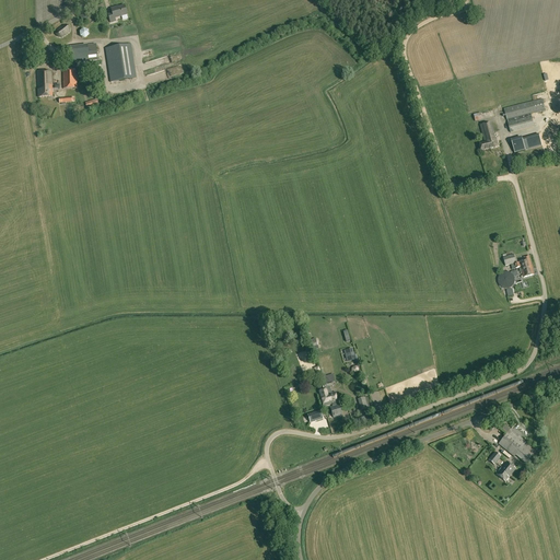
[(127,15),(125,6),(115,8),(111,9),(112,13),(108,14),(111,23),(116,21),(115,19),(127,15)]
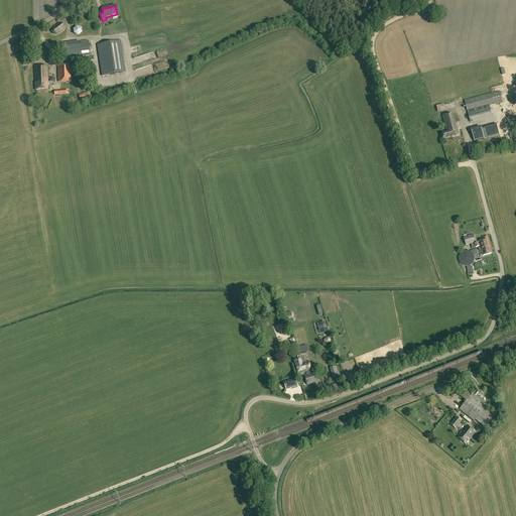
[(74,15),(76,19),(85,14),(82,10),(74,15)]
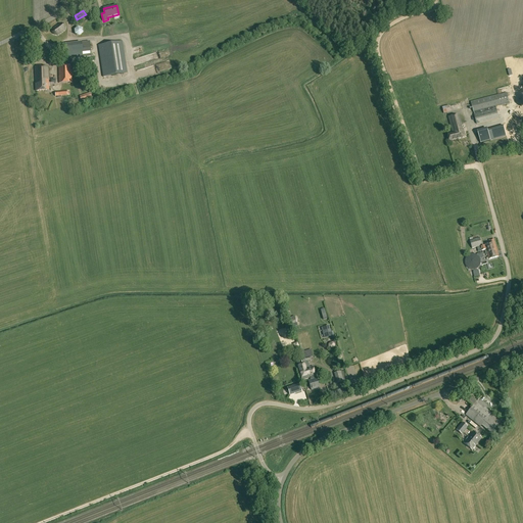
[(64,24),(60,24),(53,30),(52,33),(54,35),(57,36),(65,30),(66,27),(64,24)]
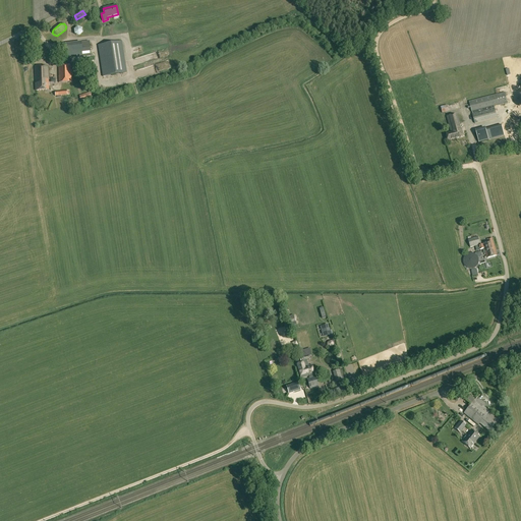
[(80,51),(65,53),(65,59),(91,57),(90,46),(89,42),(84,42),(84,47),(80,47),(80,51)]
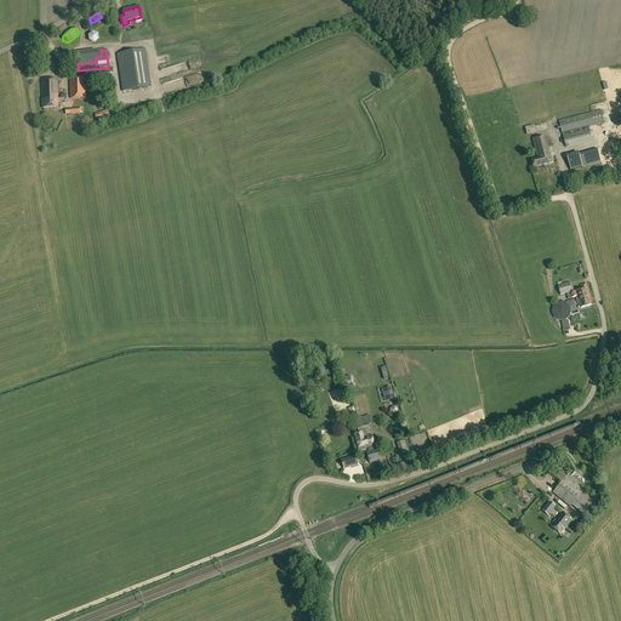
[(117,53),(123,91),(143,89),(137,51),(117,53)]
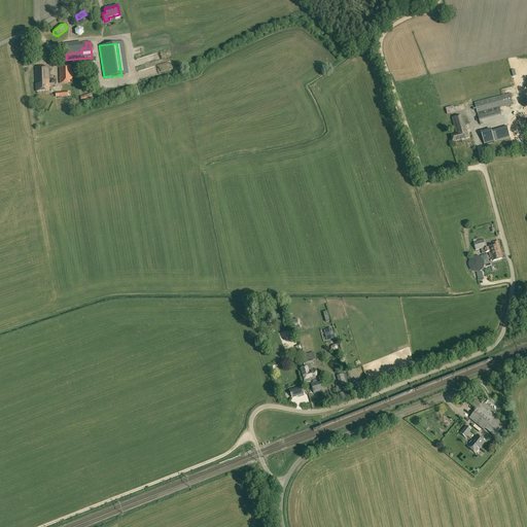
[(49,91),(48,67),(35,67),(36,92),(49,91)]
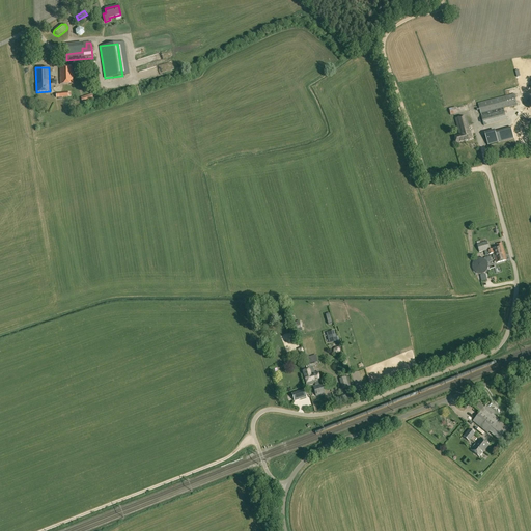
[(73,84),(73,67),(59,67),(60,84),(73,84)]
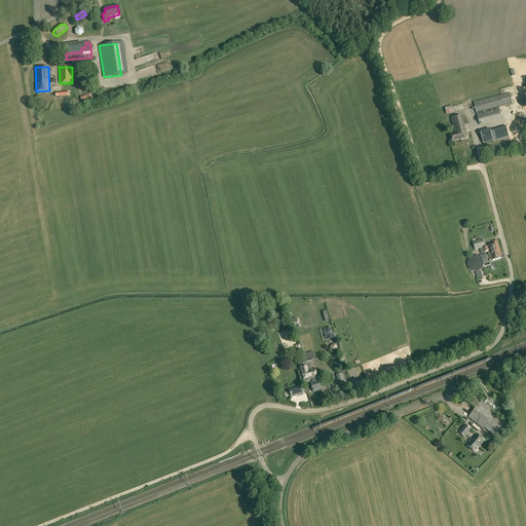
[(502,119),(499,108),(513,105),(510,92),(474,103),(480,124),(502,119)]
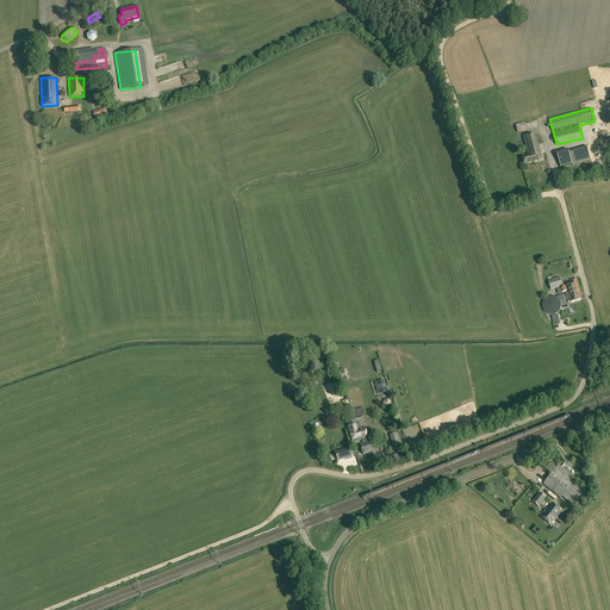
[(543,160),(541,151),(540,151),(535,134),(523,137),(528,156),(522,157),(524,165),(543,160)]
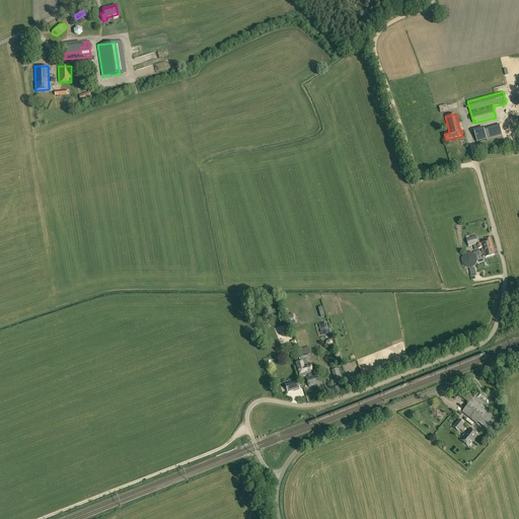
[(473,131),(476,142),(502,135),(499,124),(473,131)]
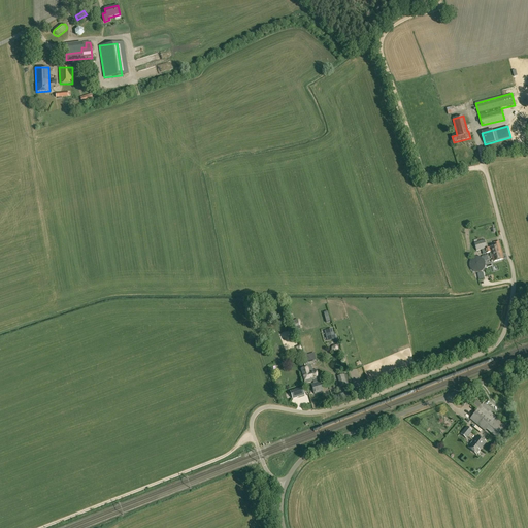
[(479,241),(474,242),(476,251),(487,248),(485,240),(481,241),(479,241)]
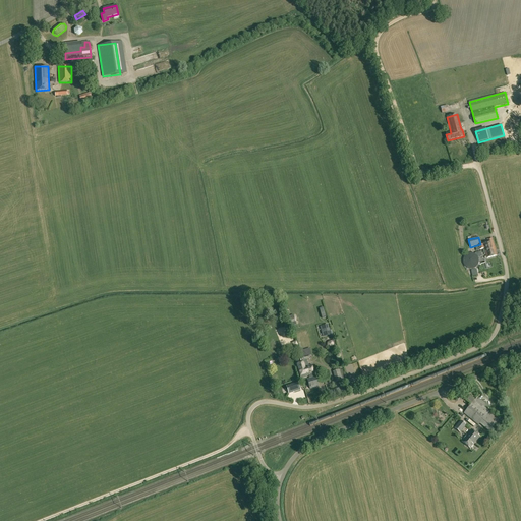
[(493,241),(491,238),(487,239),(488,242),(483,244),(479,246),(480,250),(484,249),(487,258),(497,255),(493,241)]
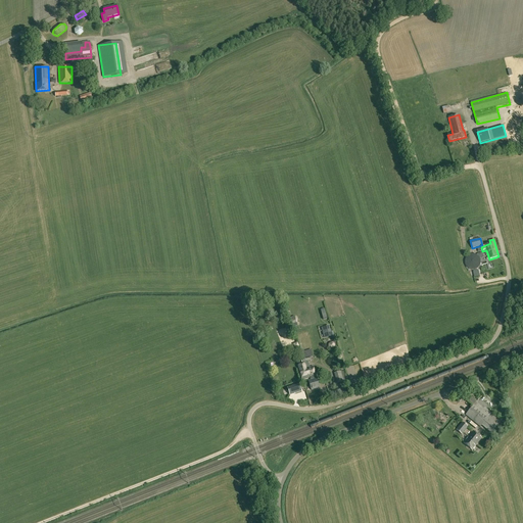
[(468,256),(467,256),(467,257),(466,258),(466,259),(465,260),(465,262),(465,263),(465,264),(466,264),(466,265),(466,266),(467,267),(467,268),(468,268),(469,269),(470,270),(471,270),(472,270),(473,270),(474,270),(475,270),(476,269),(477,269),(478,268),(479,268),(479,267),(480,267),(480,266),(480,265),(481,265),(481,264),(481,263),(481,262),(481,260),(480,259),(480,258),(480,257),(479,257),(479,256),(478,256),(478,255),(477,255),(476,254),(475,254),(473,254),(472,254),(471,254),(470,254),(469,255),(468,255),(468,256)]
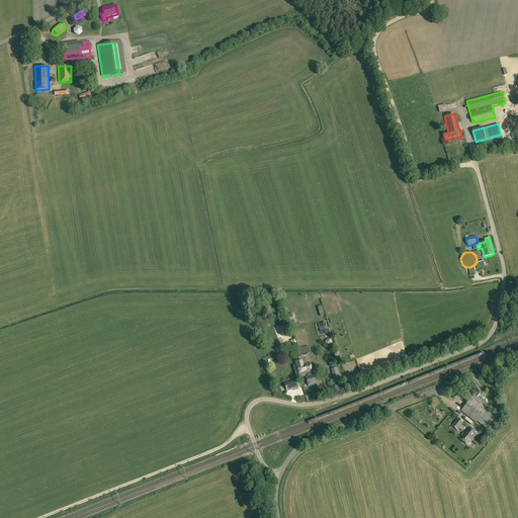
[(321,335),(331,333),(330,328),(328,329),(326,323),(319,325),(321,335)]
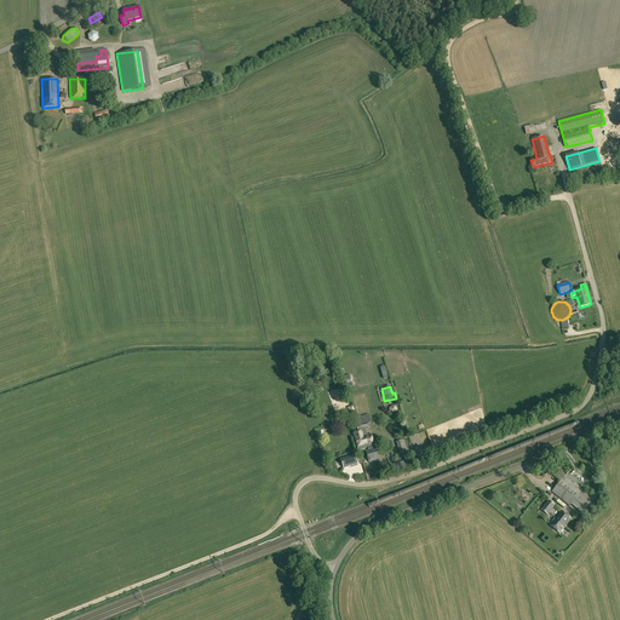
[(342,392),(333,394),(336,408),(344,407),(342,392)]
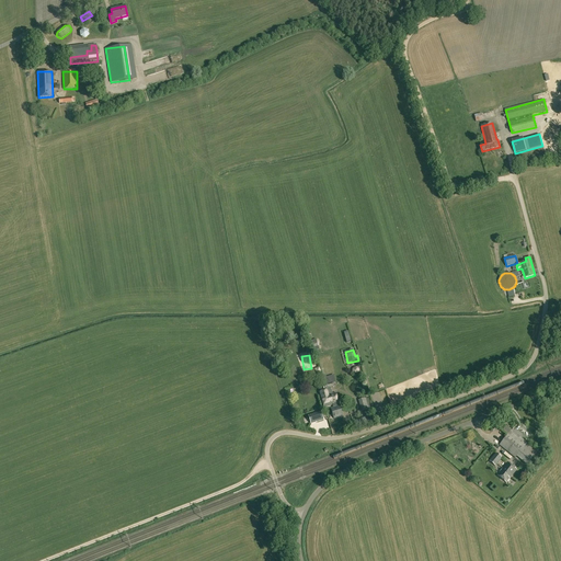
[(333,419),(343,415),(340,407),(336,408),(335,404),(339,403),(335,392),(332,393),(330,387),(333,386),(332,384),(335,382),(333,375),(324,378),(325,385),(323,386),(323,389),(324,391),(320,392),(324,408),(332,405),(333,409),(331,409),(333,419)]
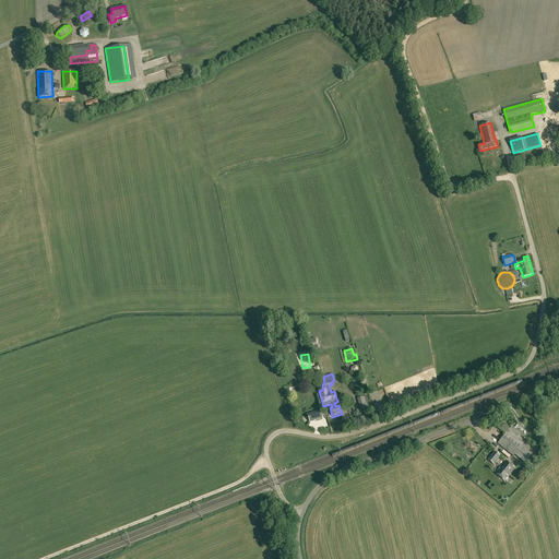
[(368,408),(365,400),(364,396),(357,399),(360,411),(368,408)]
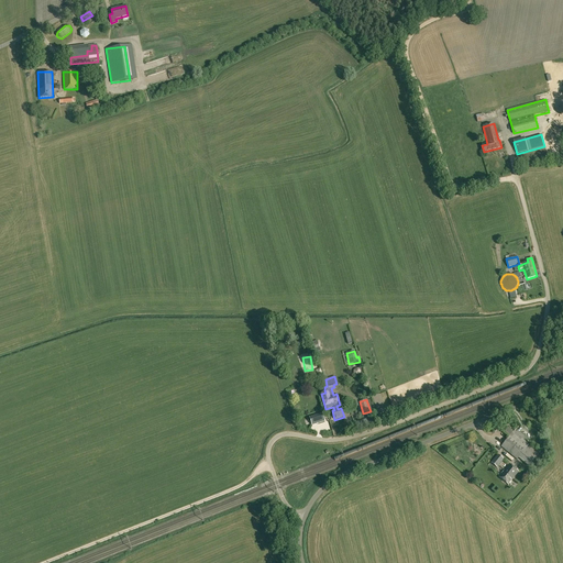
[(310,418),(312,424),(324,421),(322,414),(310,418)]
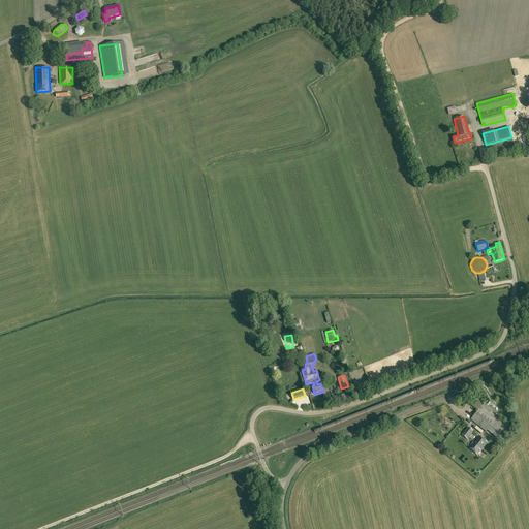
[(506,426),(483,406),(471,419),(486,432),(487,430),(497,438),(506,426)]
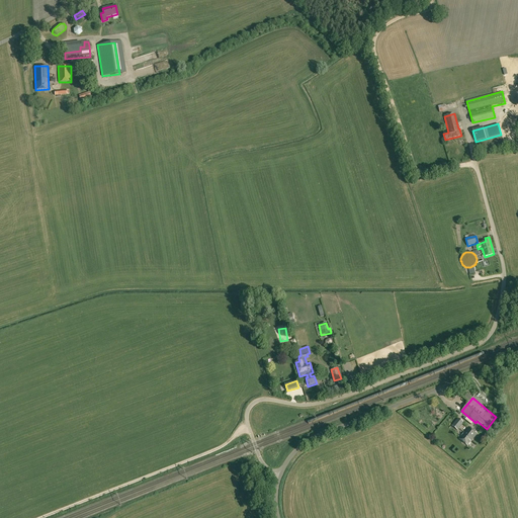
[(463,423),(458,419),(452,426),(457,430),(463,423)]
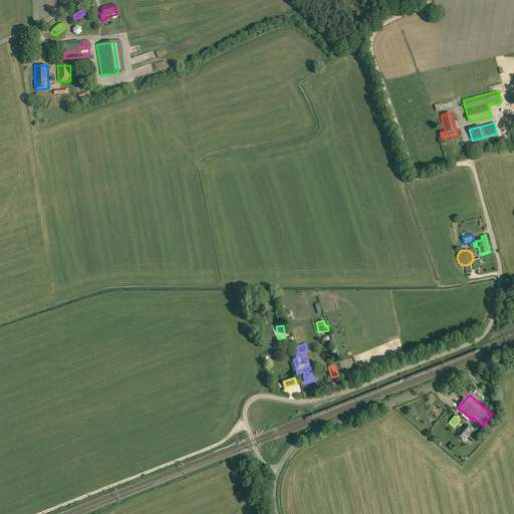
[(473,431),(465,424),(455,436),(464,443),(473,431)]
